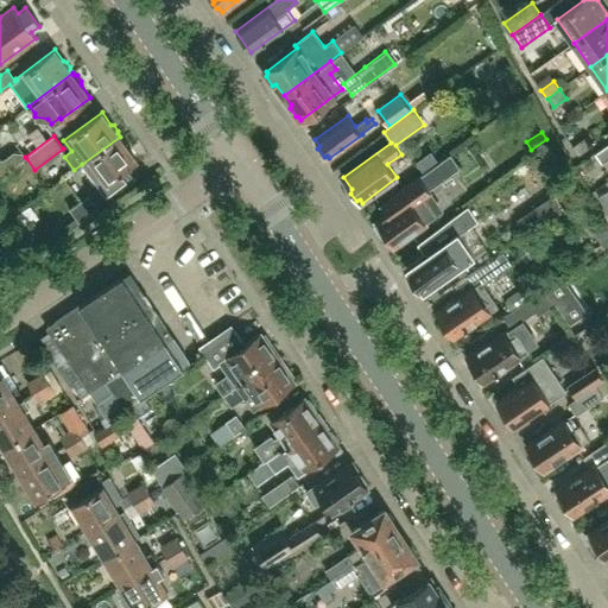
[(120,173),(138,160),(128,147),(128,144),(124,139),(121,138),(120,137),(82,164),(106,197),(126,182),(120,173)]
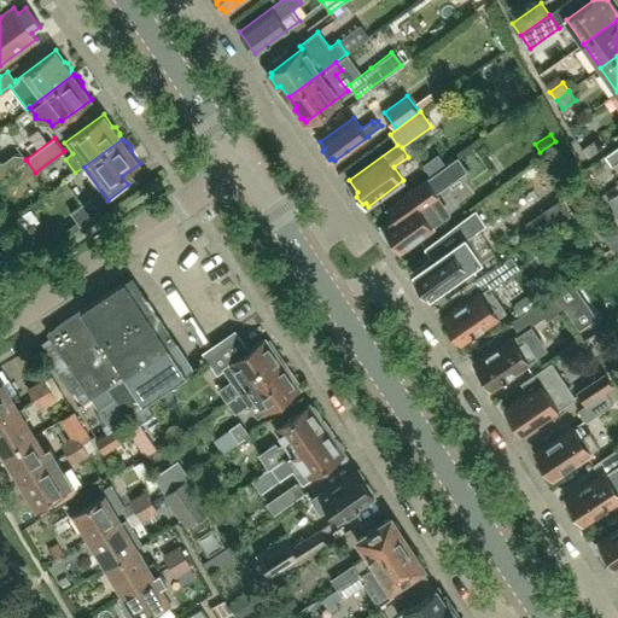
[(601,149),(594,140),(582,149),(588,158),(601,149)]
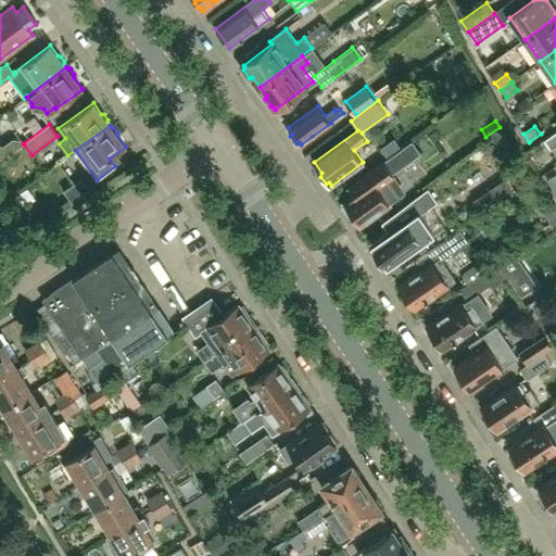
[(555,131),(543,140),(550,150),(555,144),(555,131)]
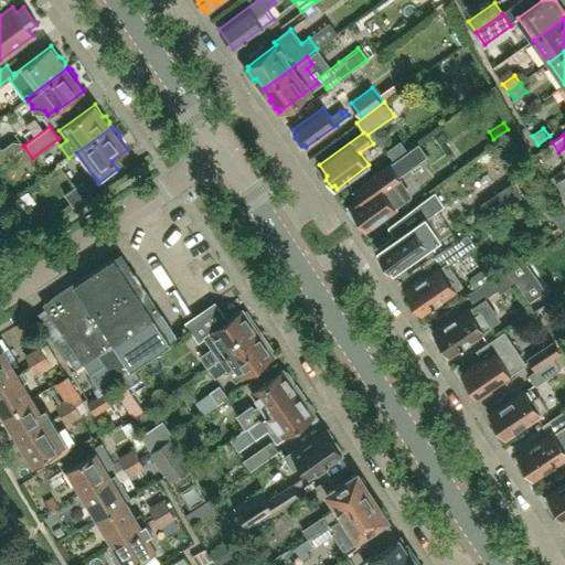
[(401,140),(385,151),(393,161),(408,150),(401,140)]
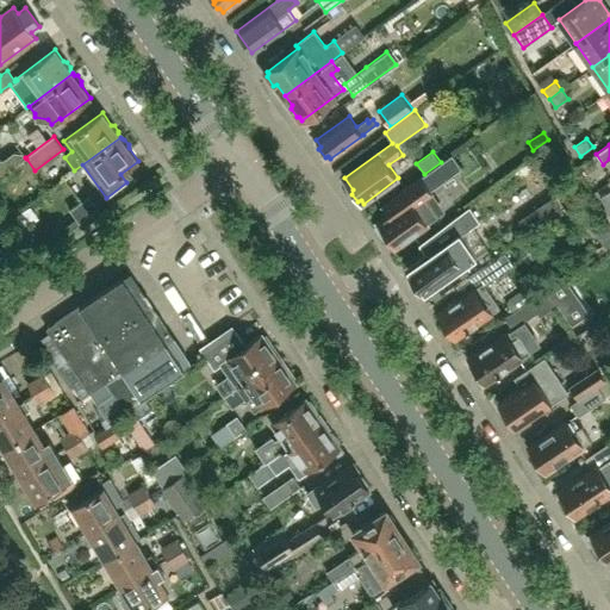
[(0,176),(26,159),(25,157),(23,153),(14,153),(4,160),(0,160),(0,176)]
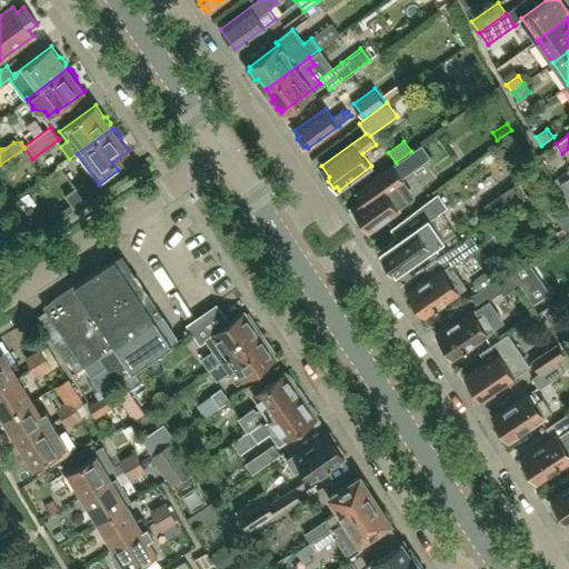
[(355,191),(361,201),(351,209),(359,220),(357,222),(363,231),(366,229),(369,233),(401,210),(399,208),(415,197),(401,178),(430,157),(421,143),(411,151),(396,162),(355,191)]
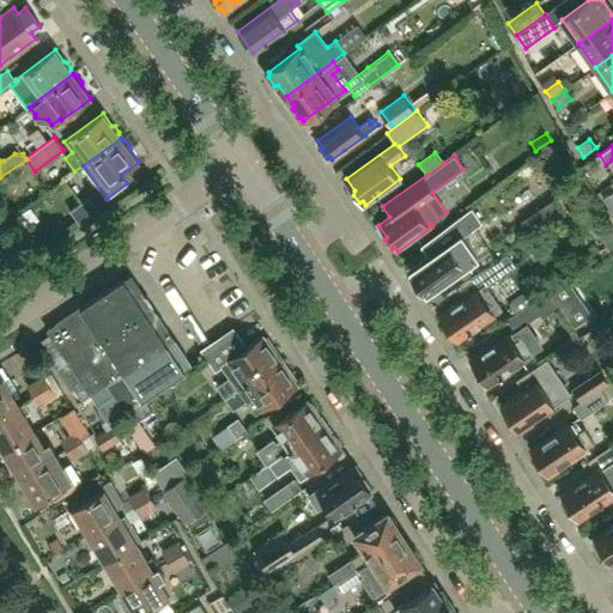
[(89,198),(70,211),(79,224),(98,211),(89,198)]
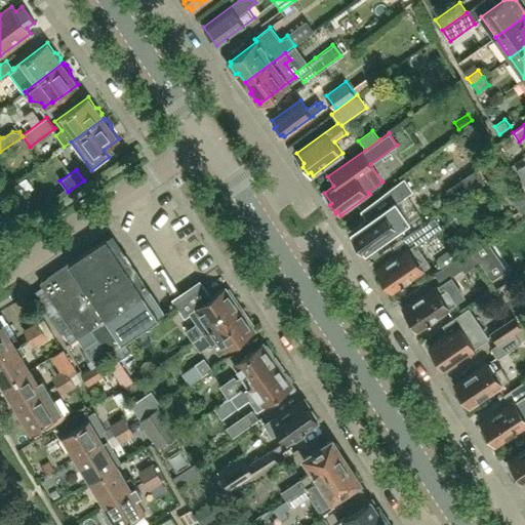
[(476,169),(459,180),(469,193),(484,182),(476,169)]
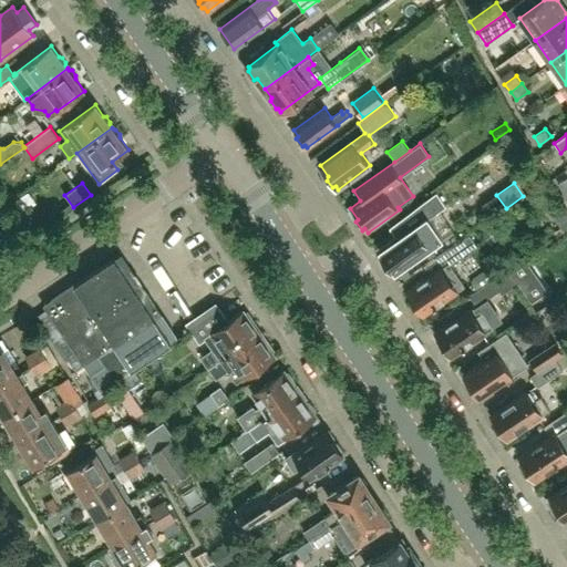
[(399,271),(403,279),(425,264),(426,265),(446,250),(441,241),(453,233),(439,212),(445,207),(436,195),(389,228),(397,238),(379,250),(394,274),(399,271)]
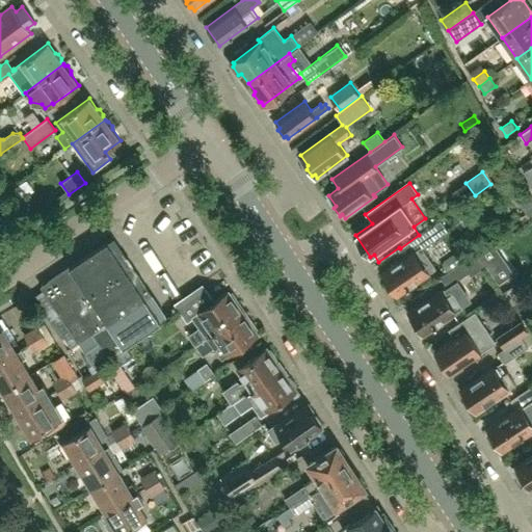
[(419,235),(400,248),(406,257),(382,273),(390,284),(390,287),(393,291),(395,292),(397,295),(436,268),(422,248),(447,231),(440,220),(419,235)]
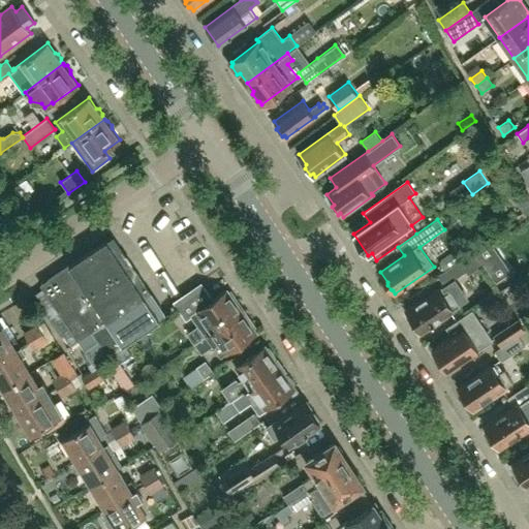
[(49,320),(125,269),(106,240),(40,284),(43,288),(32,296),(49,320)]
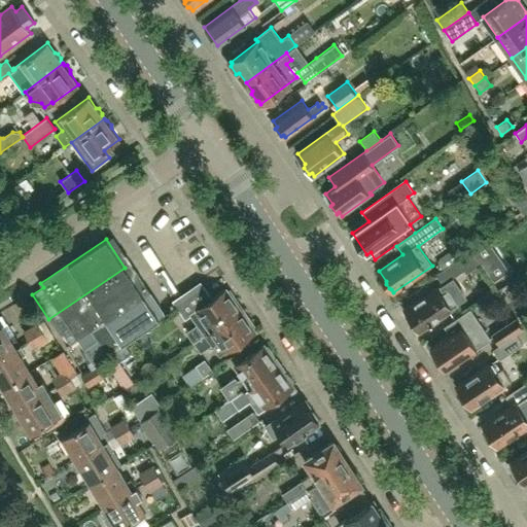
[(488,240),(469,252),(478,265),(481,262),(493,281),(508,271),(488,240)]
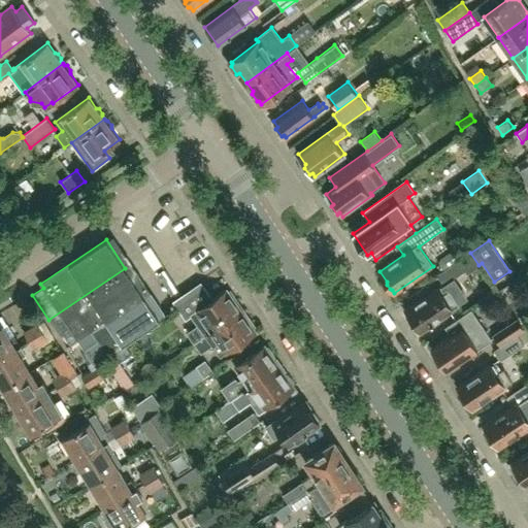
[(438,262),(438,263),(438,264),(438,265),(439,266),(439,267),(440,267),(441,268),(442,268),(443,268),(444,269),(446,268),(461,259),(461,258),(462,257),(462,256),(462,255),(462,254),(462,253),(461,252),(461,251),(460,251),(459,250),(458,250),(458,249),(457,249),(456,249),(455,249),(454,250),(440,259),(439,260),(438,261),(438,262)]
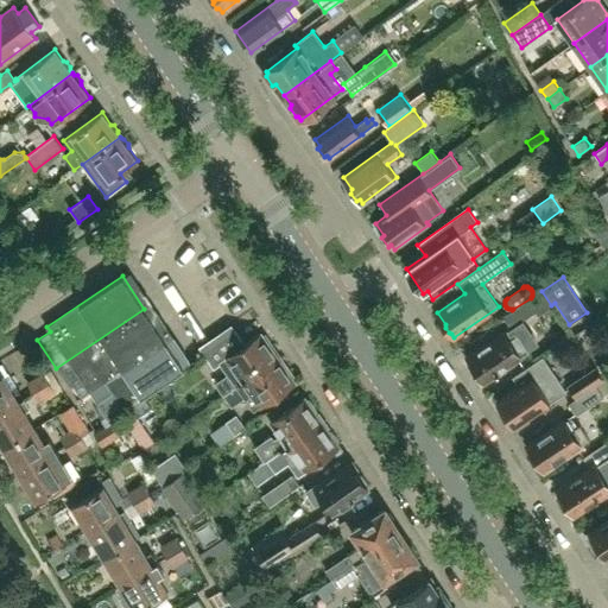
[(512,327),(540,308),(543,311),(551,305),(542,291),(505,317),(512,327)]
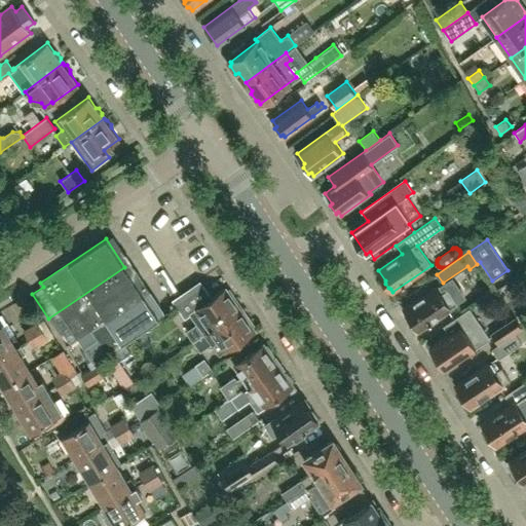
[(106,317),(142,293),(124,267),(48,318),(52,325),(55,324),(69,344),(91,329),(106,318),(106,317)]
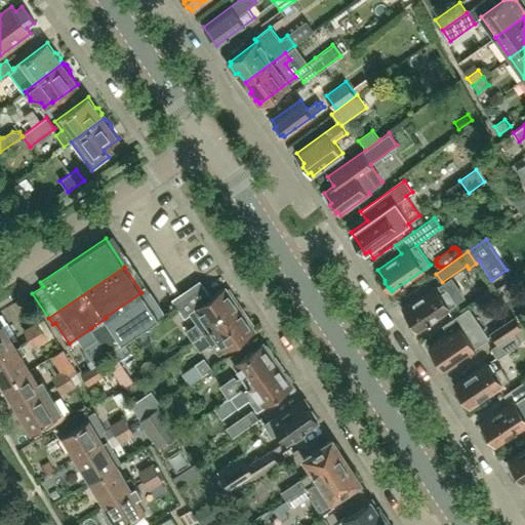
[(418,329),(457,304),(445,285),(441,287),(439,284),(404,308),(410,318),(410,321),(414,327),(416,326),(418,329)]
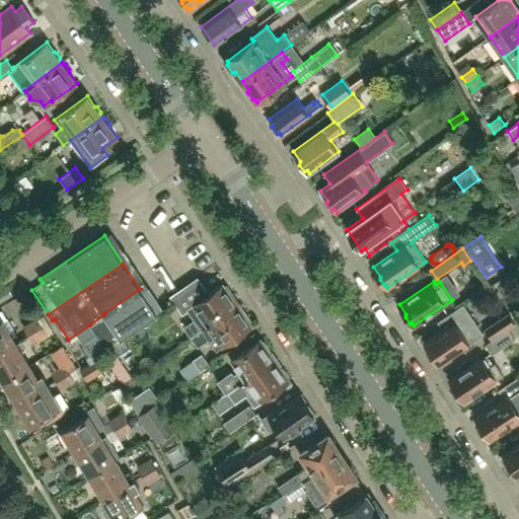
[(201,328),(235,305),(230,296),(231,295),(225,285),(223,287),(221,285),(200,299),(194,290),(176,301),(182,311),(187,308),(194,319),(182,327),(190,338),(195,334),(202,329),(201,328)]
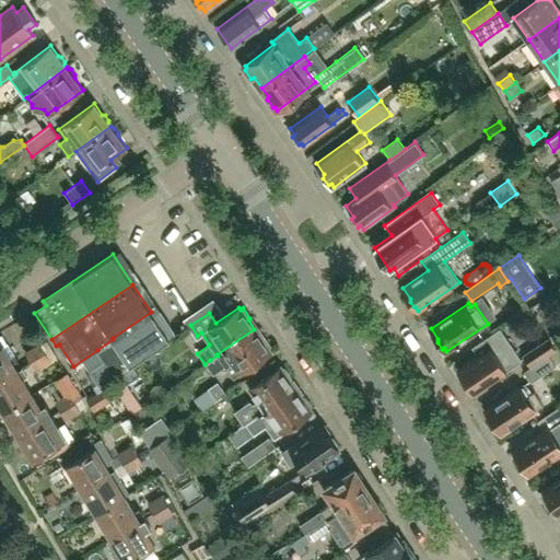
[(100,385),(111,378),(131,363),(170,339),(151,312),(113,338),(113,339),(97,350),(104,360),(89,370),(100,385)]
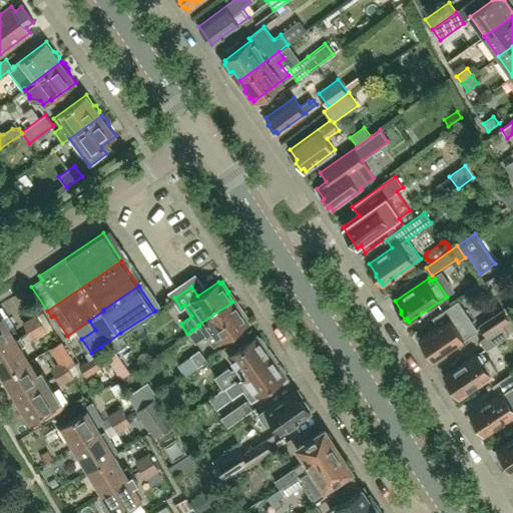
[(457,300),(432,318),(438,326),(420,338),(434,359),(478,329),(457,300)]
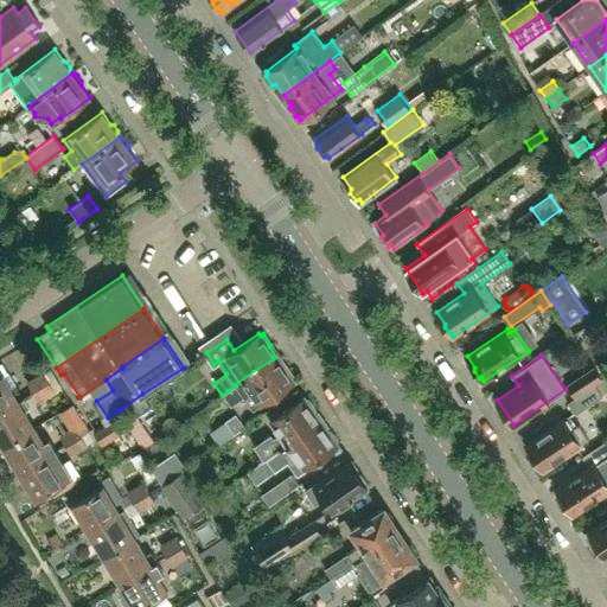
[(251,409),(292,381),(291,378),(293,376),(285,365),(282,366),(275,357),(235,384),(236,385),(228,390),(222,395),(230,406),(243,396),(251,409)]
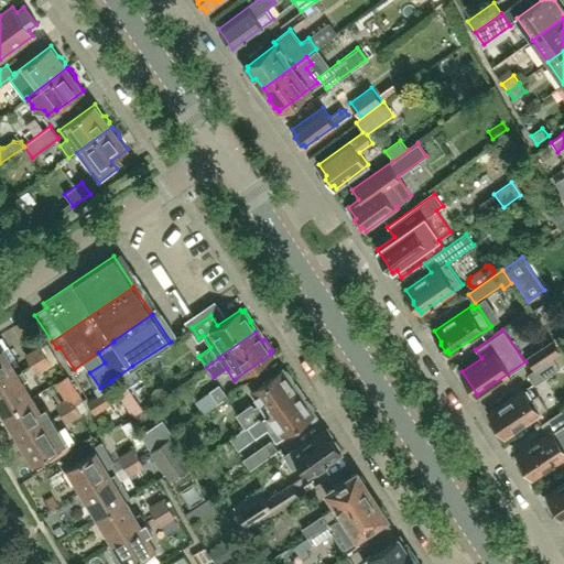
[(535,369),(561,351),(553,340),(528,358),(535,369)]
